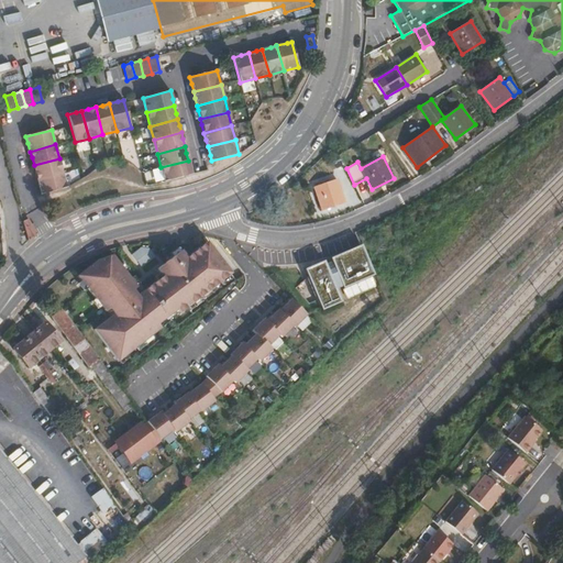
[(35,170),(37,179),(63,173),(59,158),(34,165),(35,170)]
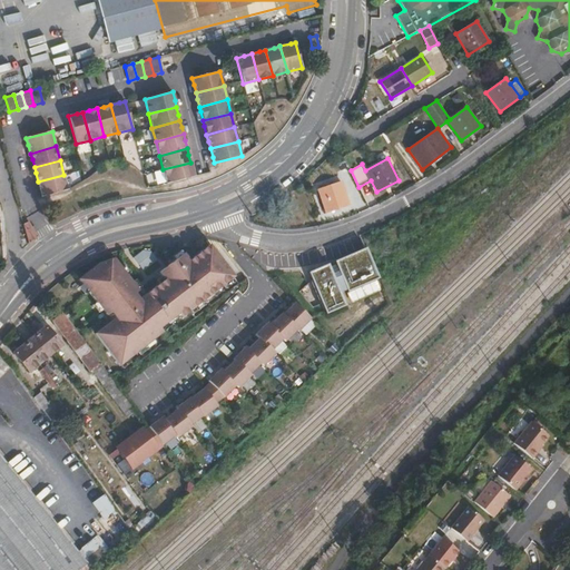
[(167,184),(195,177),(193,168),(190,163),(163,169),(167,184)]
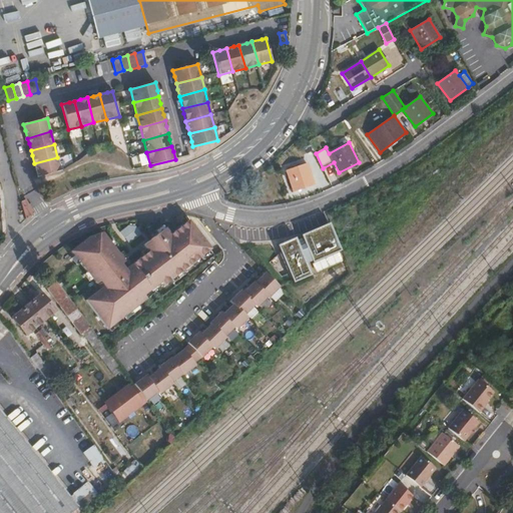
[(35,169),(38,177),(61,170),(57,157),(34,163),(35,169)]
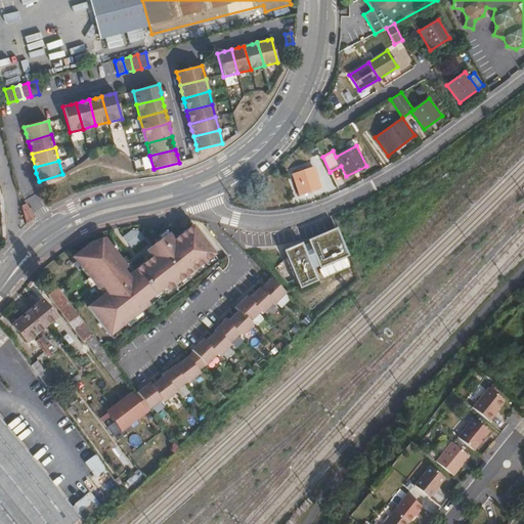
[(313,167),(292,174),(300,195),(320,188),(313,167)]
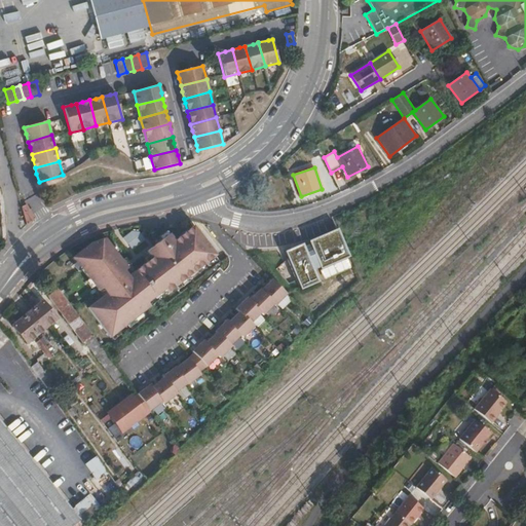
[(152,258),(132,273),(147,303),(165,289),(168,292),(216,255),(193,226),(174,240),(168,234),(146,251),(152,258)]
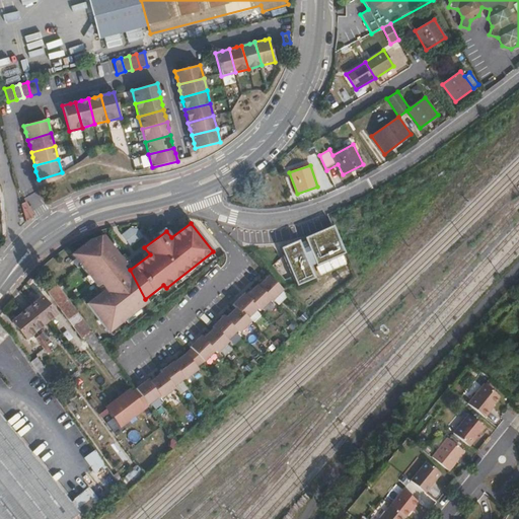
[(324,264),(344,256),(334,230),(280,250),(295,289),(315,282),(313,277),(327,271),(324,264)]
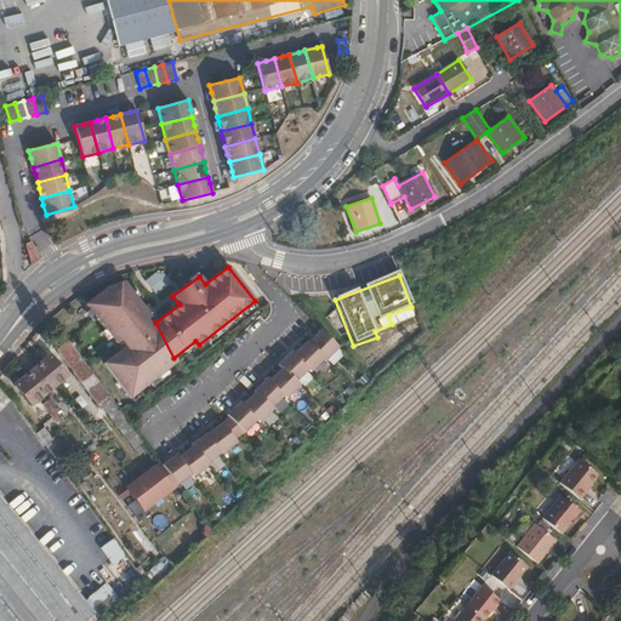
[(108,286),(85,305),(117,343),(120,340),(125,347),(103,364),(130,398),(177,362),(174,358),(155,323),(124,281),(108,286)]
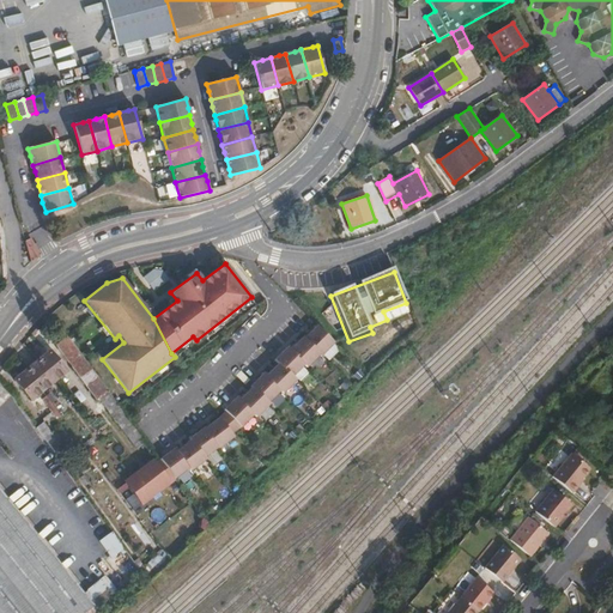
[(278,358),(225,407),(243,425),(325,350),(329,356),(334,352),(329,347),(338,339),(319,319),(277,357),(278,358)]
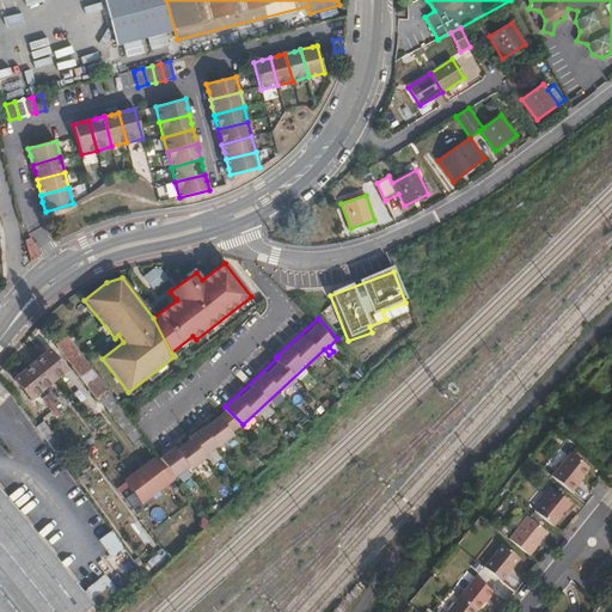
[(182,488),(68,336),(56,344),(97,401),(99,398),(172,495),(182,488)]
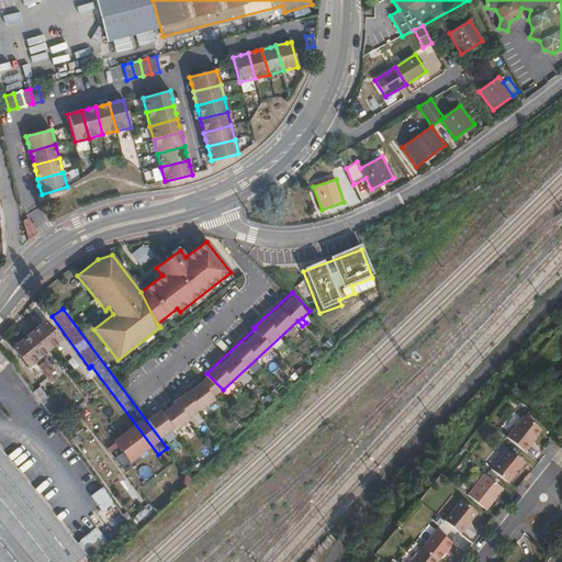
[(45,322),(34,330),(33,332),(41,340),(42,339),(49,349),(52,348),(59,340),(52,332),(53,330),(45,322)]
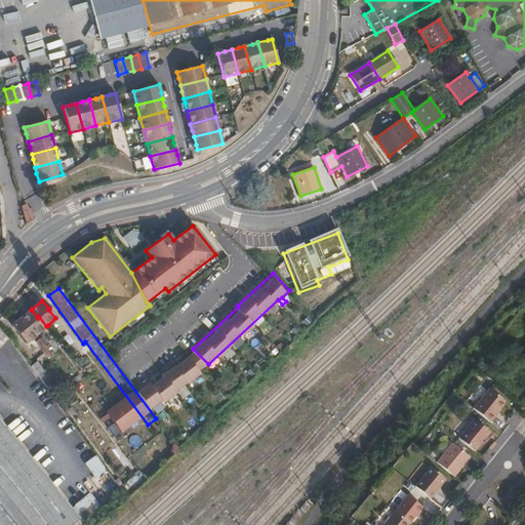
[(31,310),(23,316),(30,325),(29,325),(36,334),(46,326),(39,317),(38,318),(31,310)]
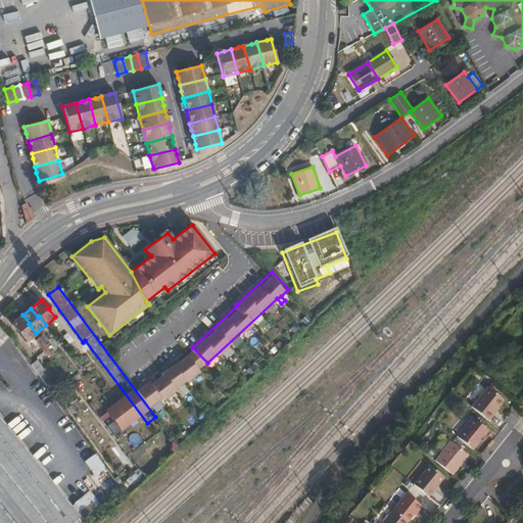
[(30,324),(22,315),(12,325),(18,333),(20,332),(28,340),(36,333),(29,324),(30,324)]
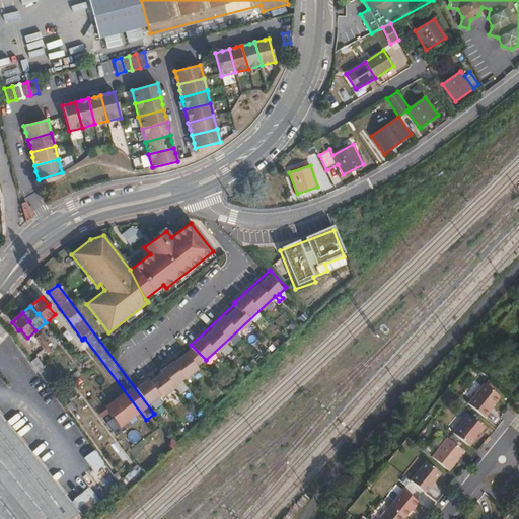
[(50,354),(52,353),(44,341),(39,336),(35,338),(47,353),(48,352),(50,354)]
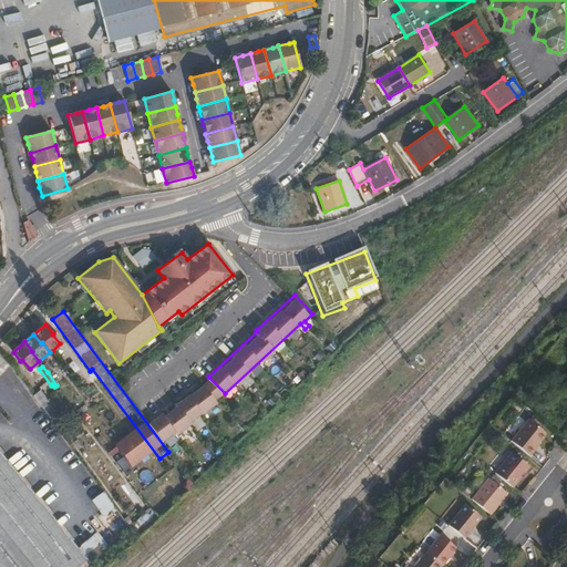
[(206,382),(150,421),(163,441),(219,402),(206,382)]
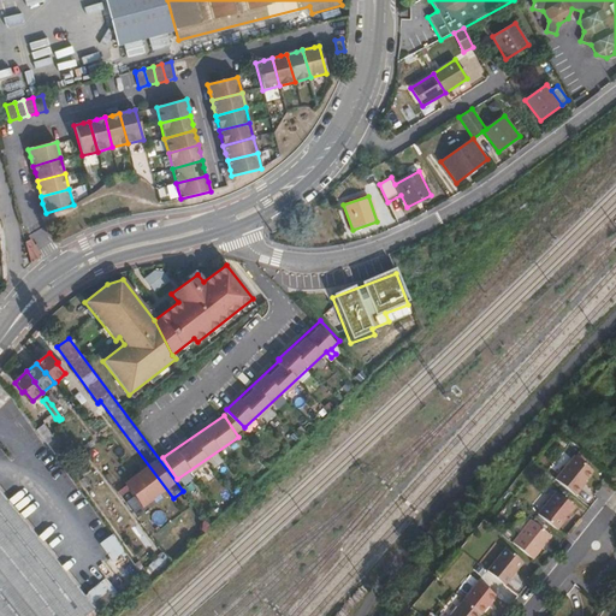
[(43,425),(36,430),(63,467),(70,461),(47,431),(48,431),(43,425)]
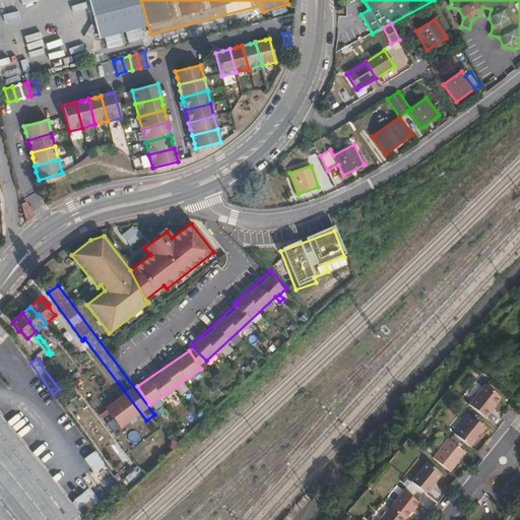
[(484,385),(468,404),(485,418),(491,412),(490,410),(494,405),(500,398),(484,385)]
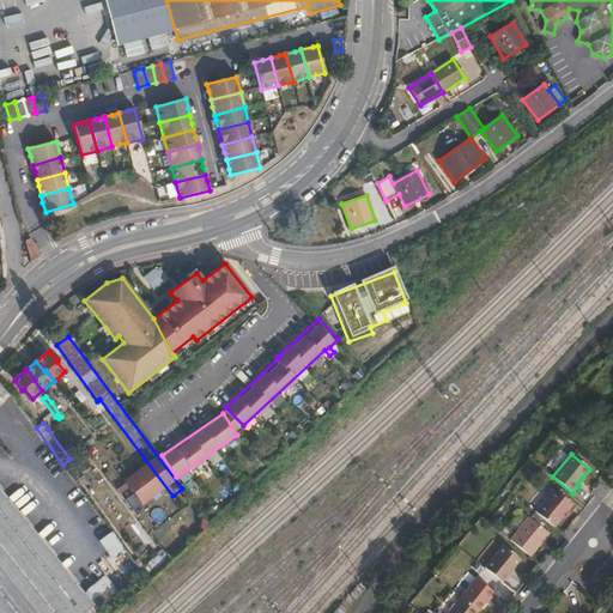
[(553,490),(535,511),(554,527),(572,505),(553,490)]
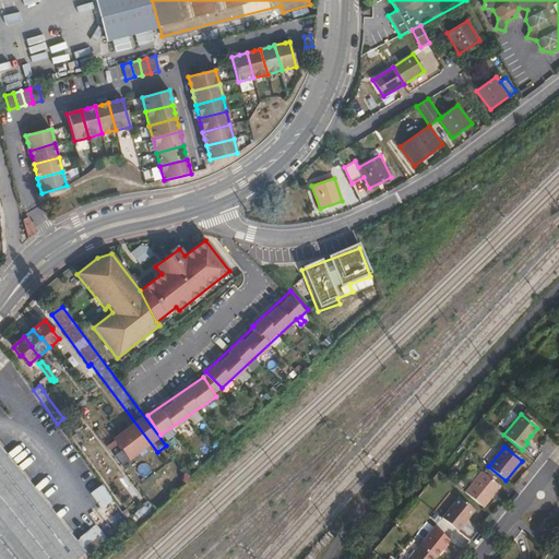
[(0,558),(75,558),(84,552),(76,542),(0,448),(0,558)]
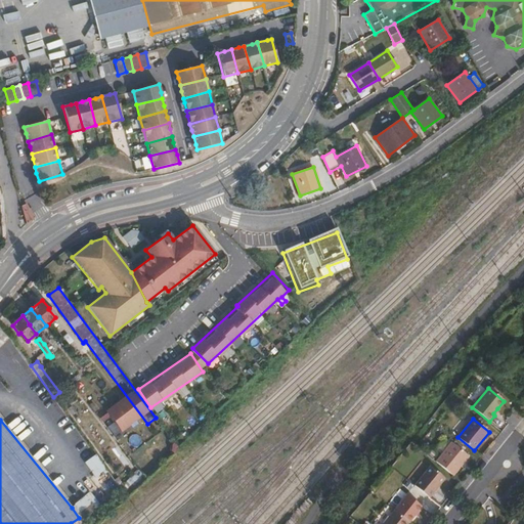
[(451,442),(436,462),(453,476),(469,456),(451,442)]
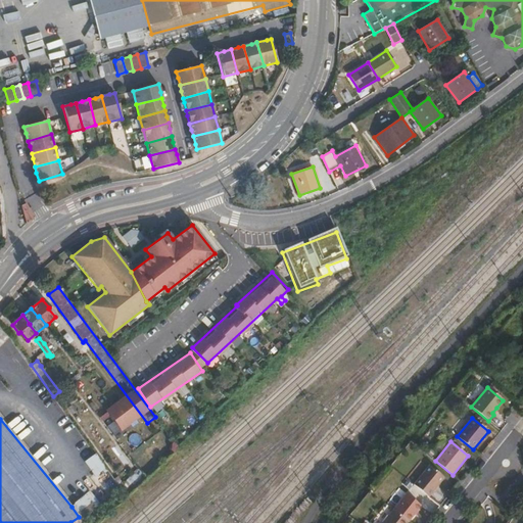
[(95,476),(106,468),(96,454),(85,462),(95,476)]
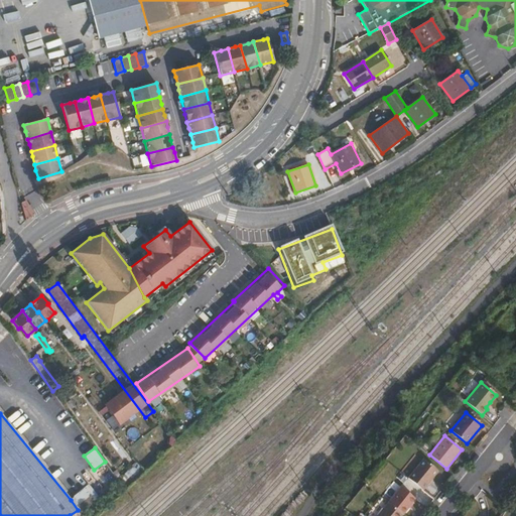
[(423,459),(407,478),(422,490),(438,471),(423,459)]
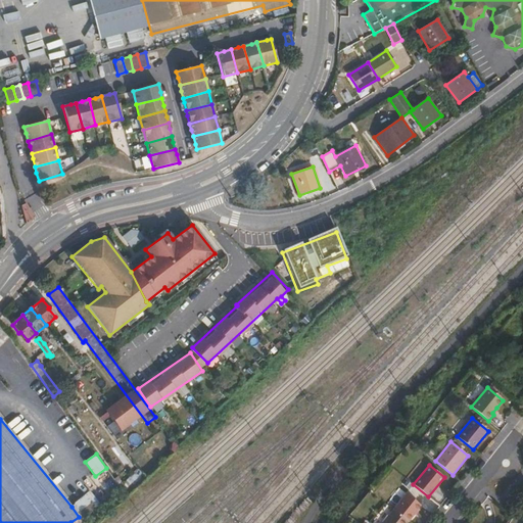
[(70,522),(82,522),(101,506),(99,503),(90,491),(82,497),(72,507),(79,517),(70,522)]
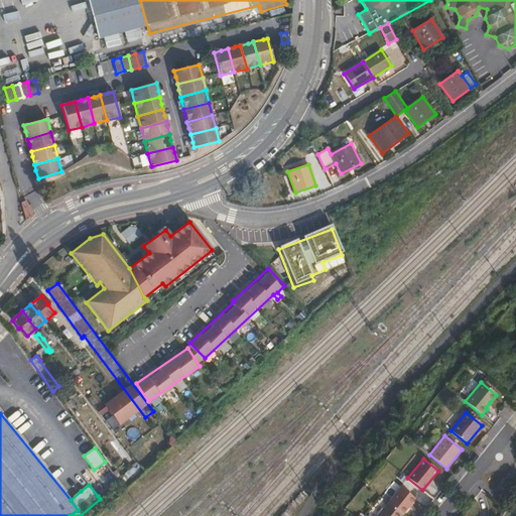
[(400,487),(387,503),(403,515),(415,499),(400,487)]
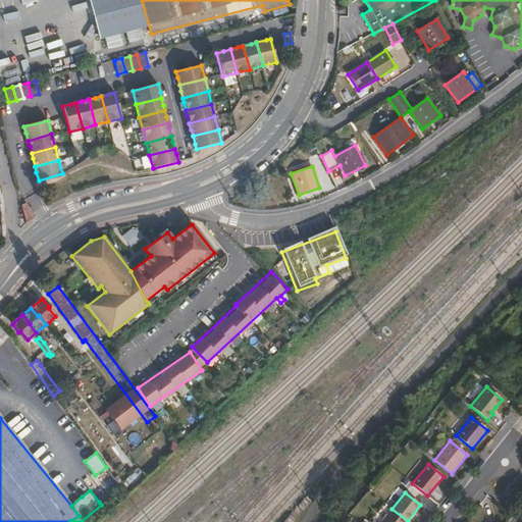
[(407,521),(408,521),(392,509),(380,521),(407,521)]
